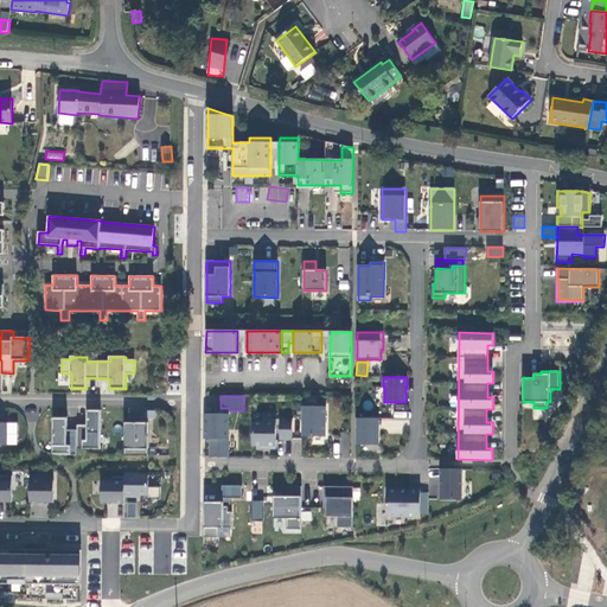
[(302,407),(302,436),(326,436),(326,407),(302,407)]
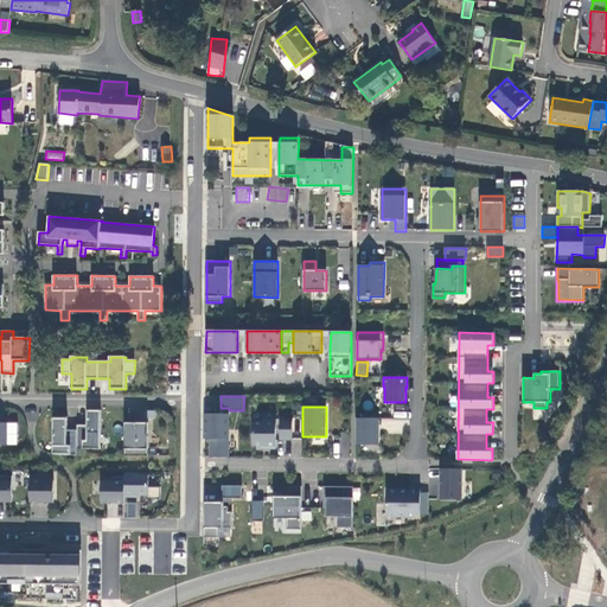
[(395,409),(394,415),(407,420),(409,414),(395,409)]
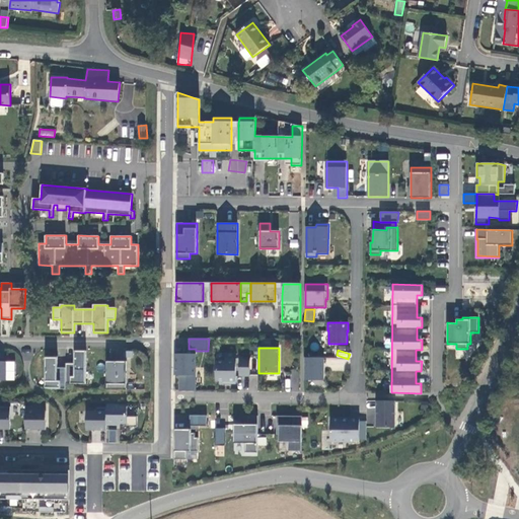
[(66,364),(66,368),(66,383),(86,384),(86,351),(75,351),(74,364),(66,364)]
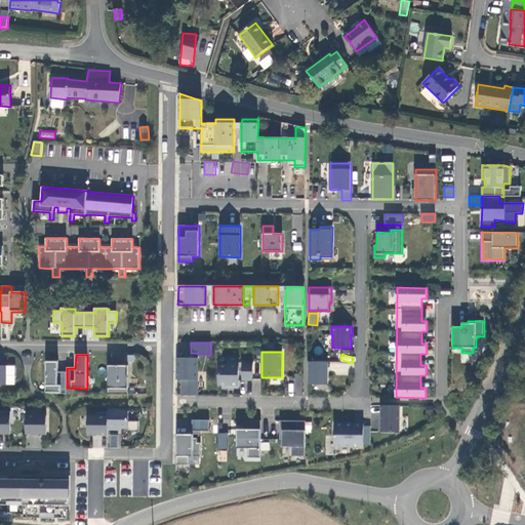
[(177,379),(183,379),(183,396),(198,396),(198,358),(177,358),(177,379)]
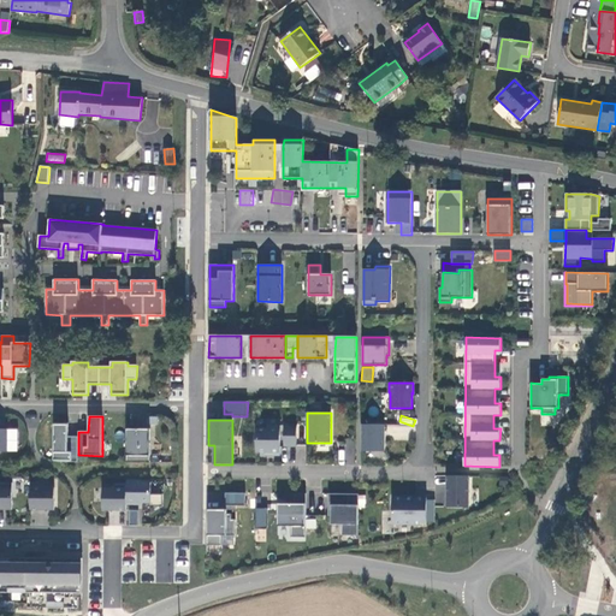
[(69,422),(54,422),(54,461),(78,462),(78,437),(69,437),(69,422)]
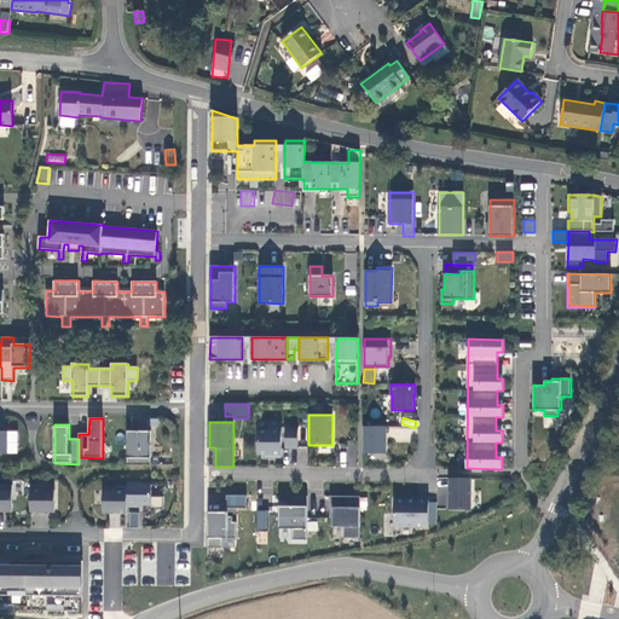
[(386,453),(386,427),(364,426),(364,453),(386,453)]
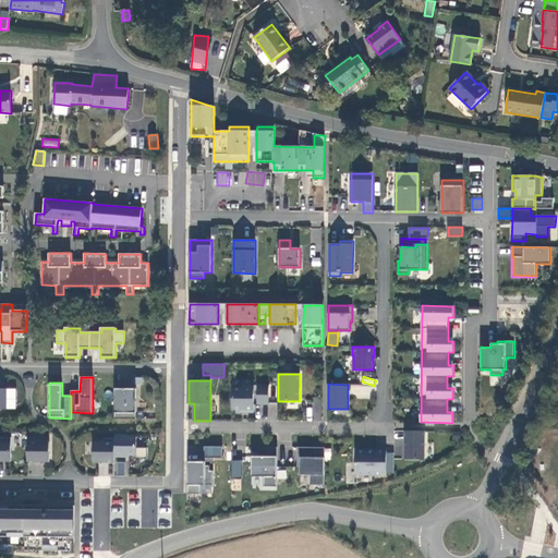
[(349,396),(370,398),(371,386),(350,384),(349,396)]
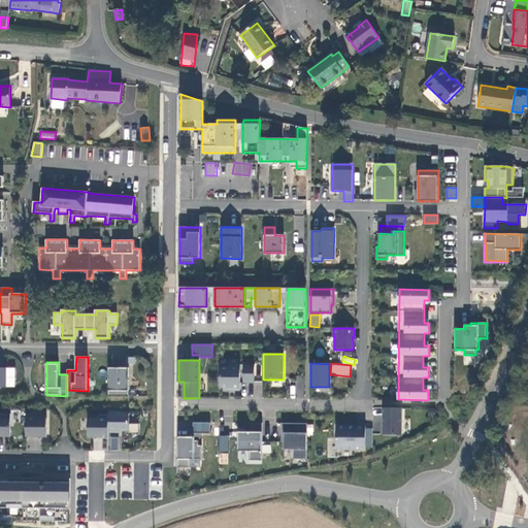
[(240,391),(240,365),(229,365),(229,367),(220,367),(220,388),(231,388),(231,391),(240,391)]
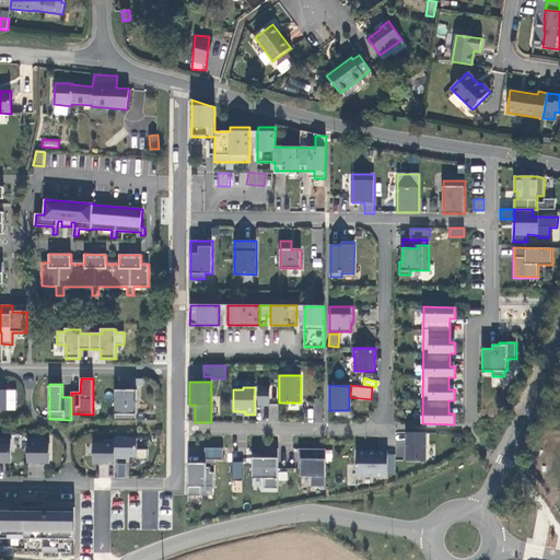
[(270,387),(258,387),(258,406),(270,406),(270,387)]
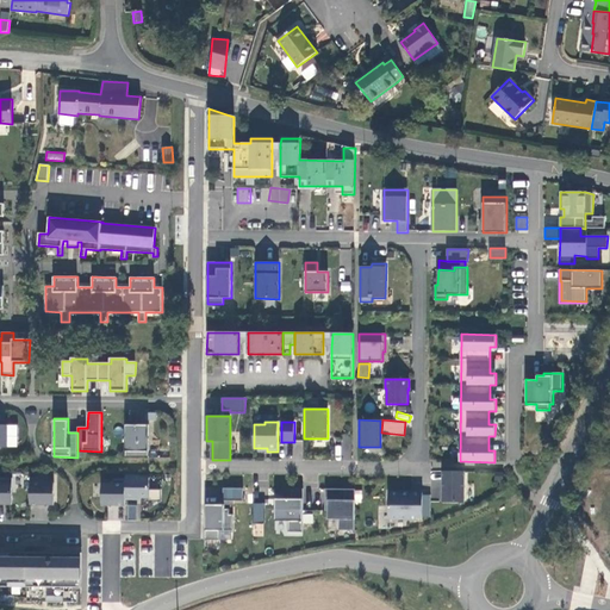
[(149,424),(125,424),(125,458),(149,459),(149,424)]
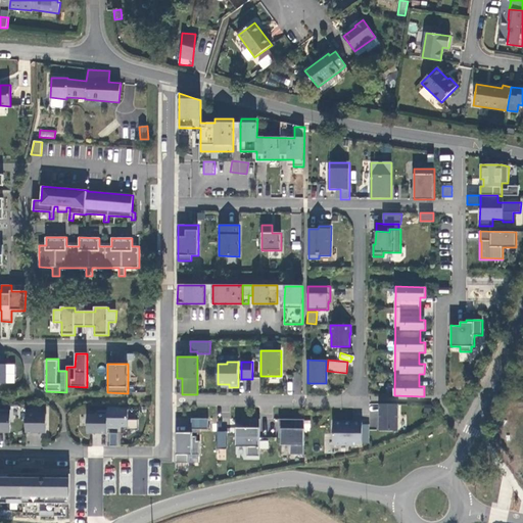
[(398,405),(380,403),(379,431),(398,431),(398,405)]
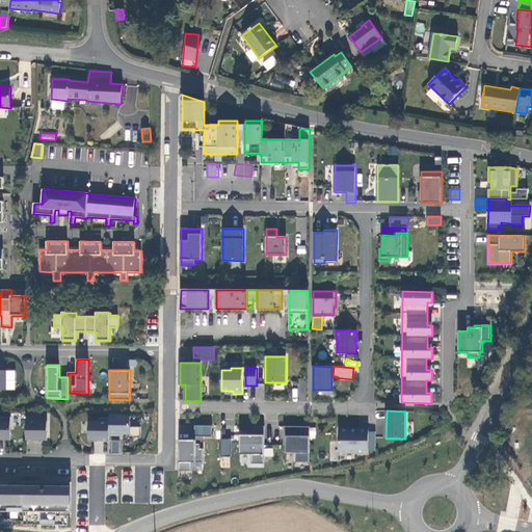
[(130,434),(130,417),(120,417),(120,415),(110,415),(110,418),(109,435),(118,435),(118,434),(130,434)]
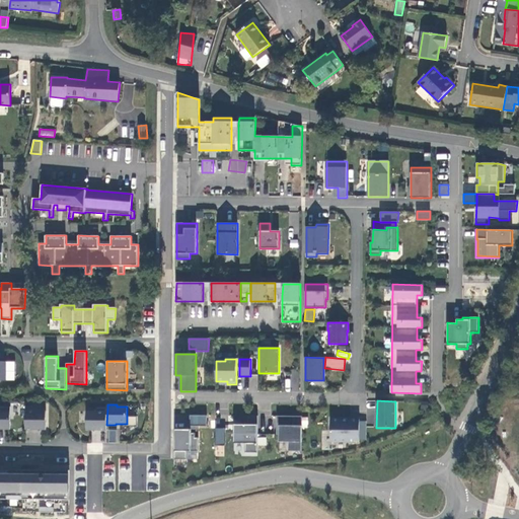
[(0,429),(10,430),(10,406),(0,406),(0,429)]
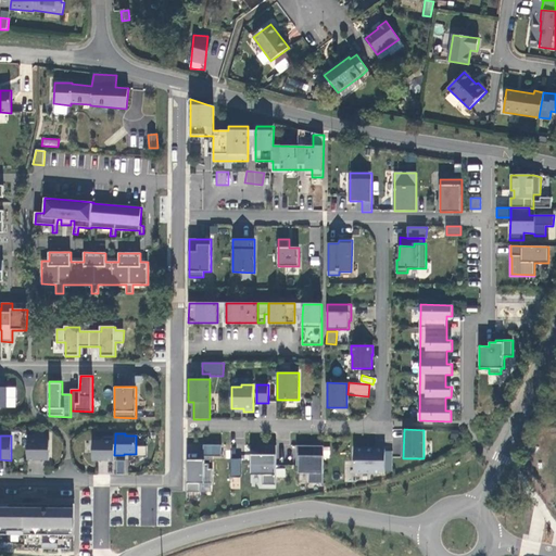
[(28,436),(27,460),(49,460),(49,441),(40,441),(40,436),(28,436)]
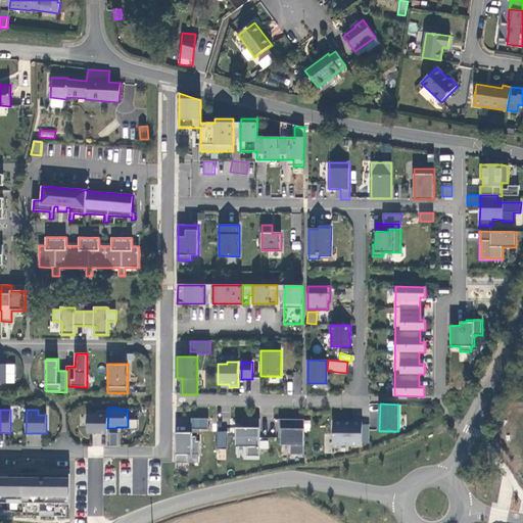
[(107,433),(107,411),(96,411),(96,415),(88,414),(87,433),(107,433)]
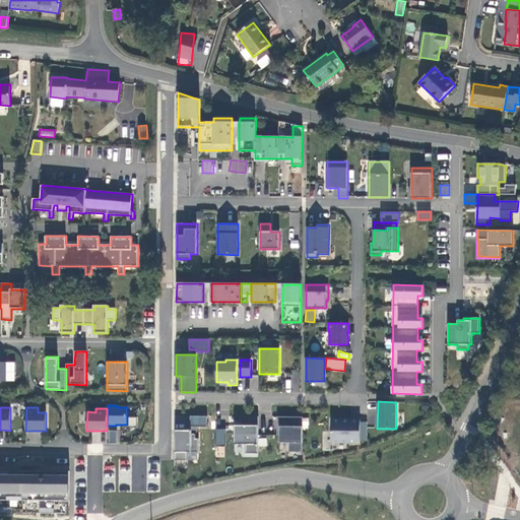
[(191,415),(190,427),(207,428),(207,416),(191,415)]
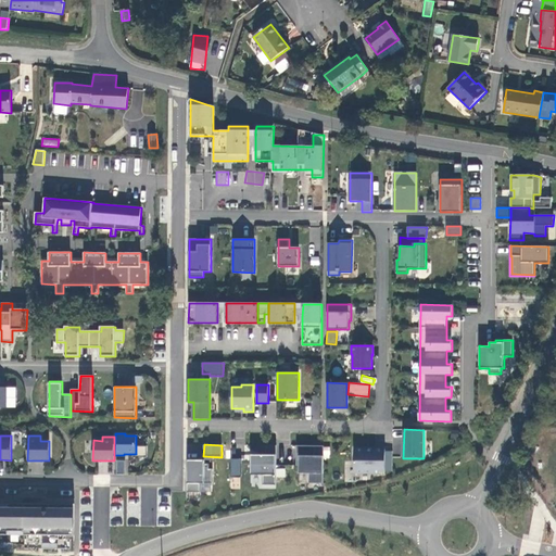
[(276,484),(277,445),(266,445),(266,455),(251,455),(251,475),(263,475),(263,484),(276,484)]
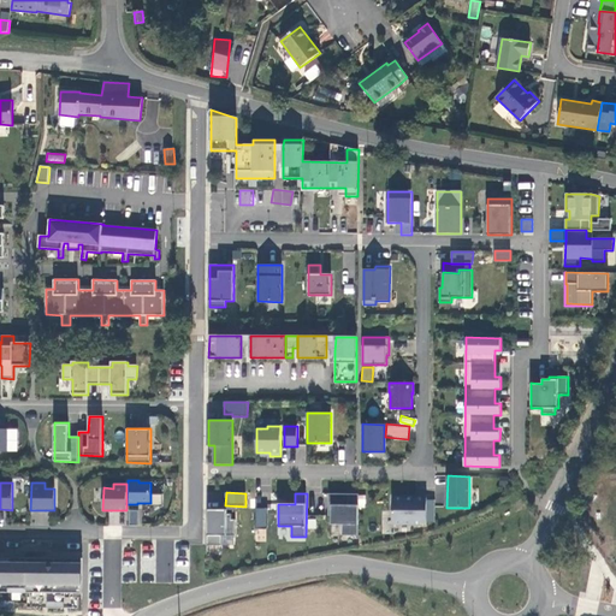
[(359,535),(359,493),(329,493),(329,505),(332,505),(332,525),(342,525),(342,535),(359,535)]
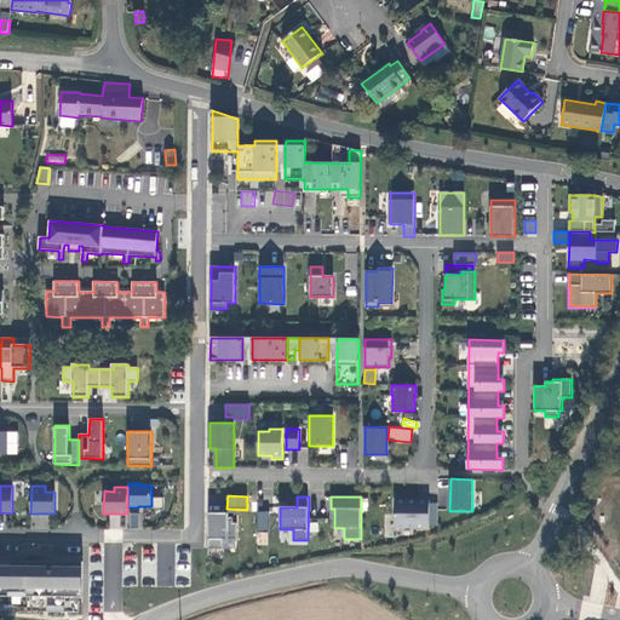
[(429,526),(430,501),(395,500),(395,527),(424,527),(424,526),(429,526)]
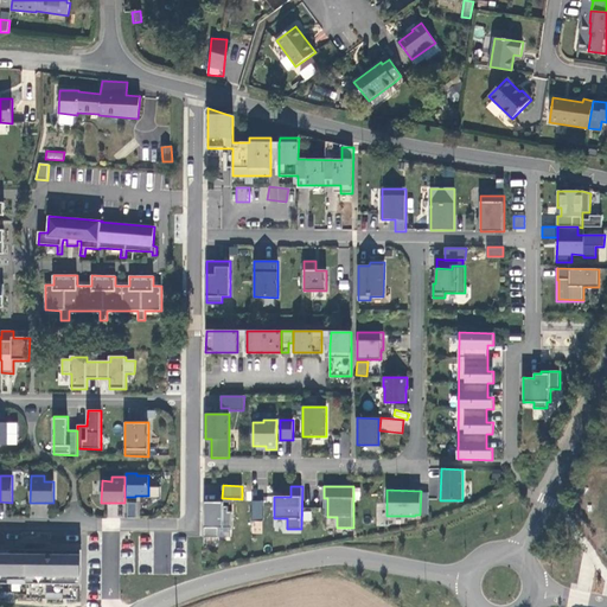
[(264,500),(253,500),(253,521),(263,521),(264,500)]
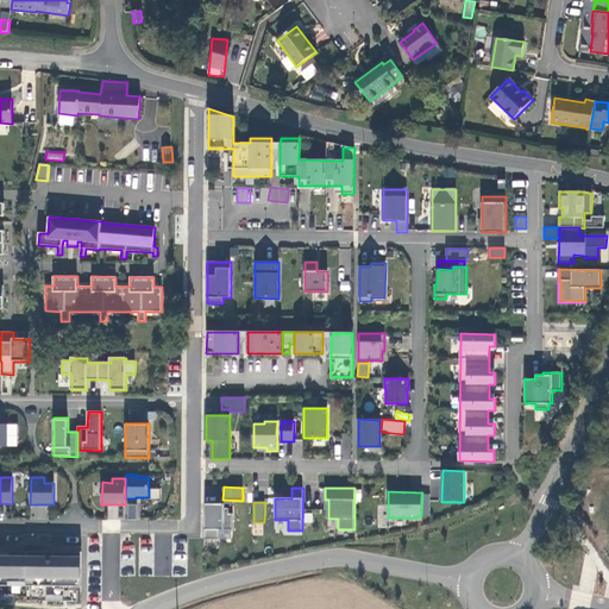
[(225,504),(206,504),(205,539),(219,539),(219,529),(232,529),(233,514),(228,514),(228,508),(225,508),(225,504)]
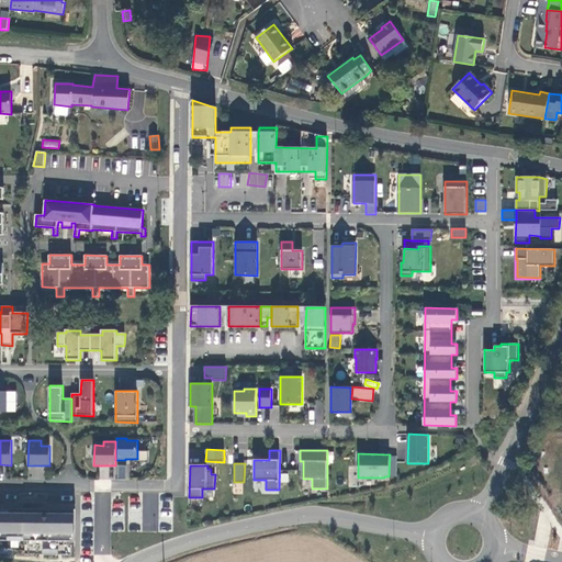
[(0,540),(75,541),(76,510),(0,508),(0,540)]
